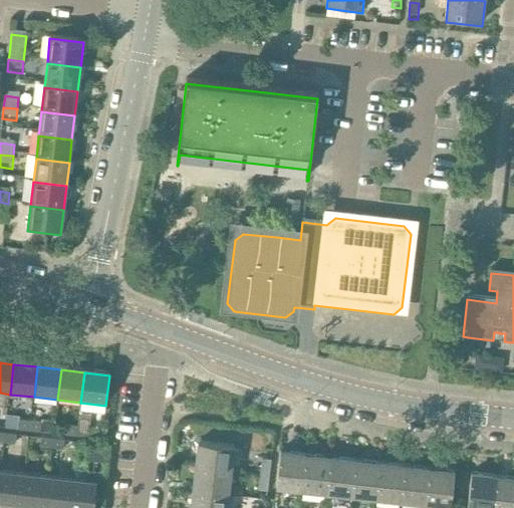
[(18,425),(17,435),(29,436),(30,426),(18,425)]
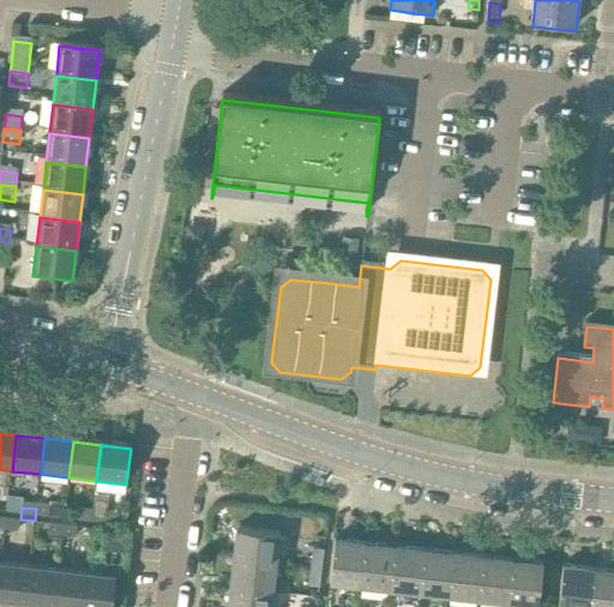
[(48,523),(49,510),(36,509),(35,521),(48,523)]
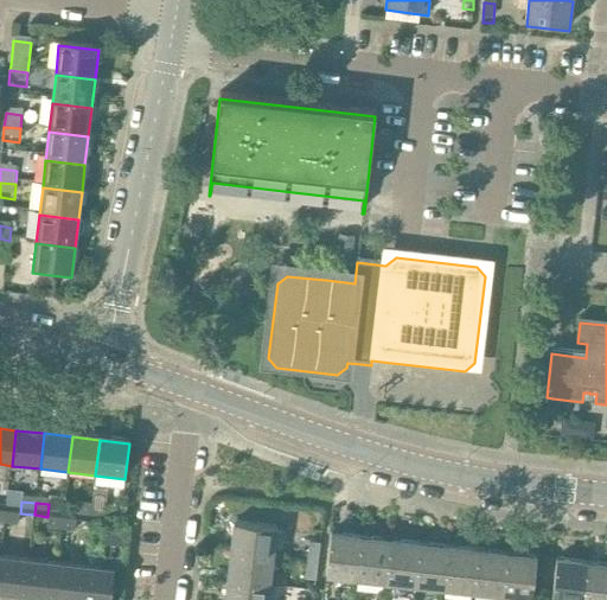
[(78,508),(77,519),(89,521),(91,509),(78,508)]
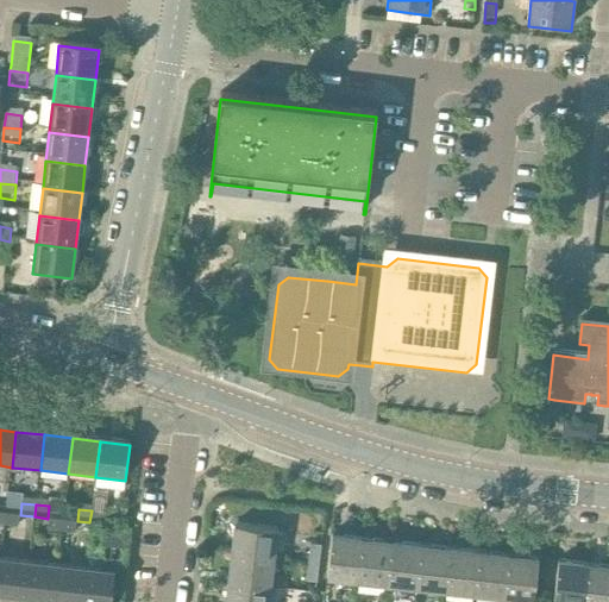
[(105,524),(106,512),(92,510),(89,522),(105,524)]
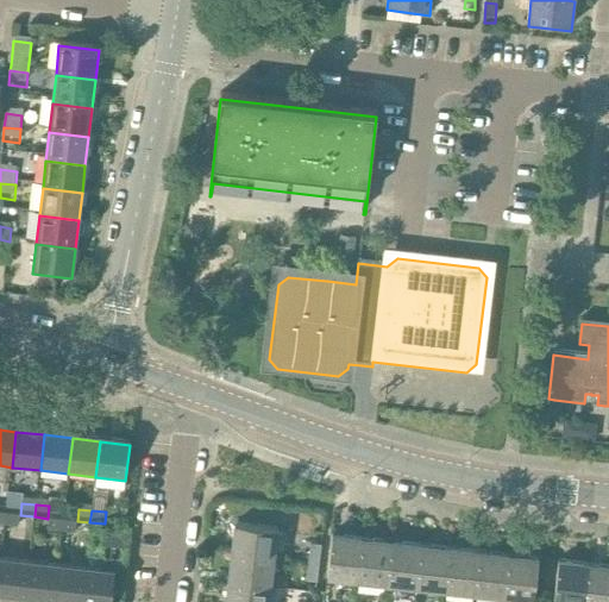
[(18,531),(19,520),(5,519),(4,530),(18,531)]
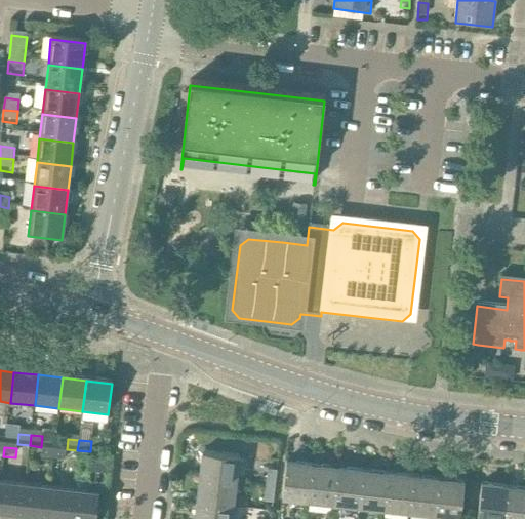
[(41,451),(40,462),(52,463),(53,452),(41,451)]
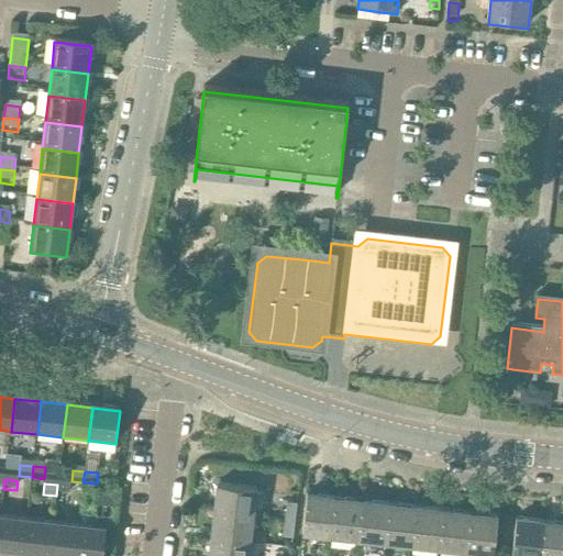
[(68,497),(69,486),(57,485),(56,496),(68,497)]
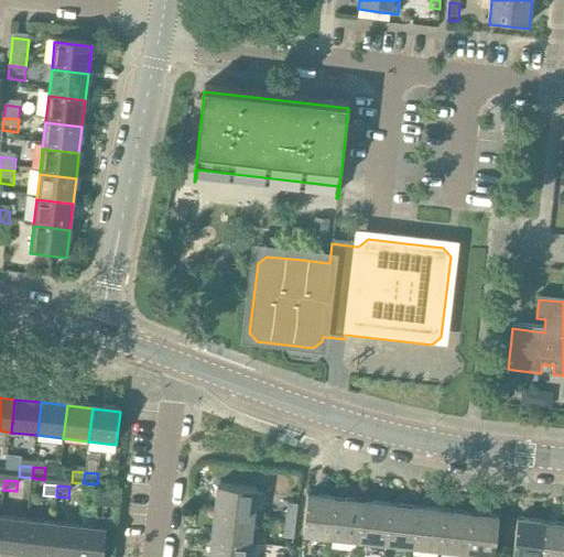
[(214,516),(255,521),(257,493),(217,489),(214,516)]
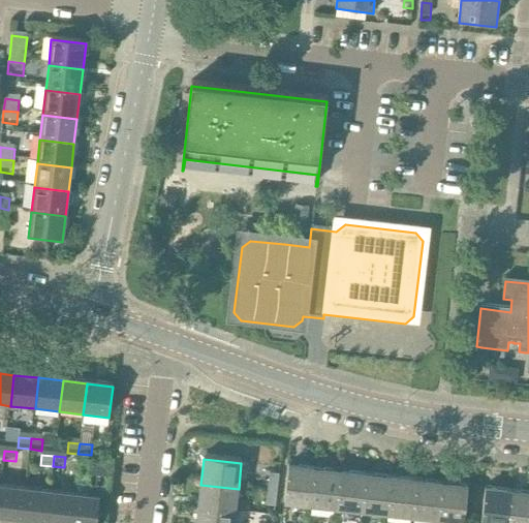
[(90,471),(102,472),(103,461),(91,460),(90,471)]
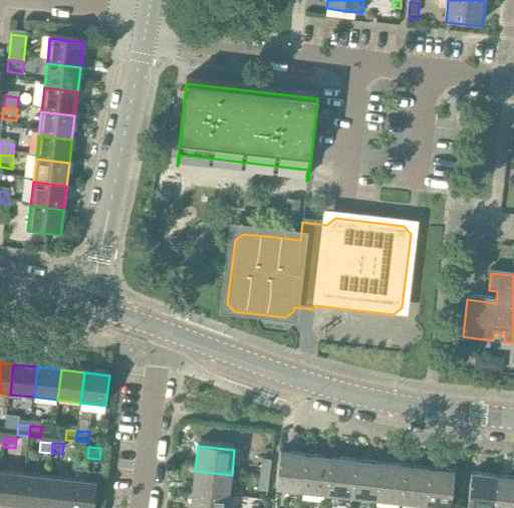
[(301,494),(305,458),(280,455),(276,491),(301,494)]
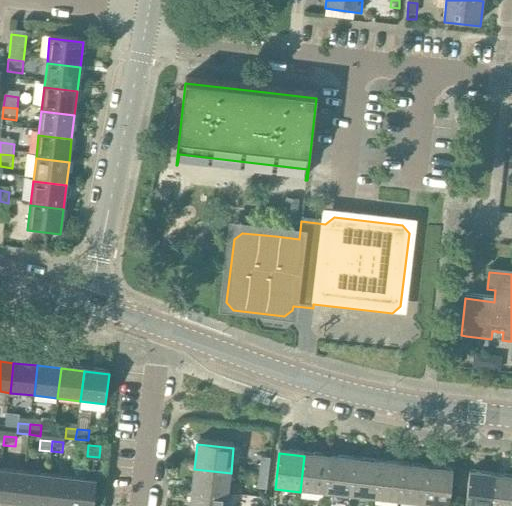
[(329,459),(304,456),(300,492),(325,495),(329,459)]
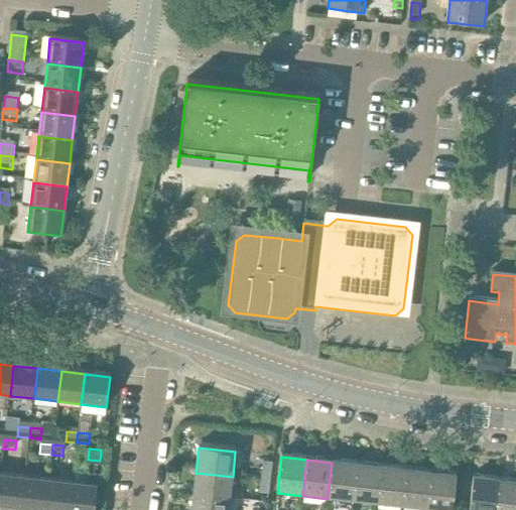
[(356,466),(332,463),(328,499),(353,502),(356,466)]
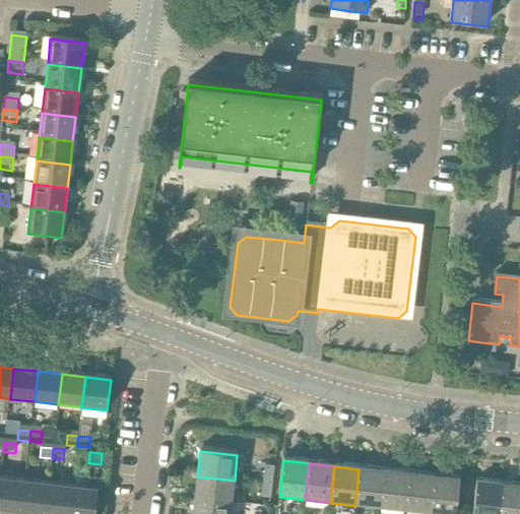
[(274,469),(265,468),(263,485),(272,486),(274,469)]
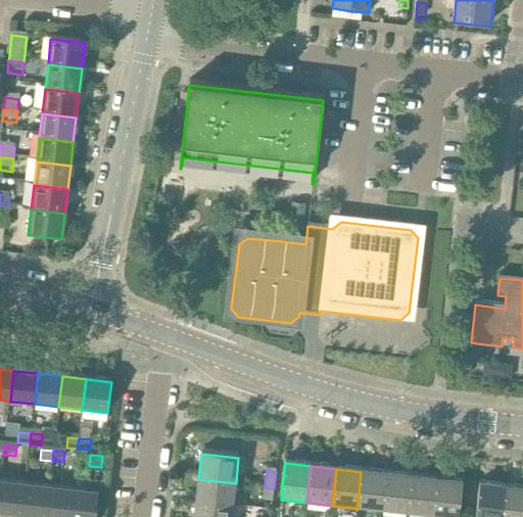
[(386,474),(361,472),(358,509),(382,511),(386,474)]
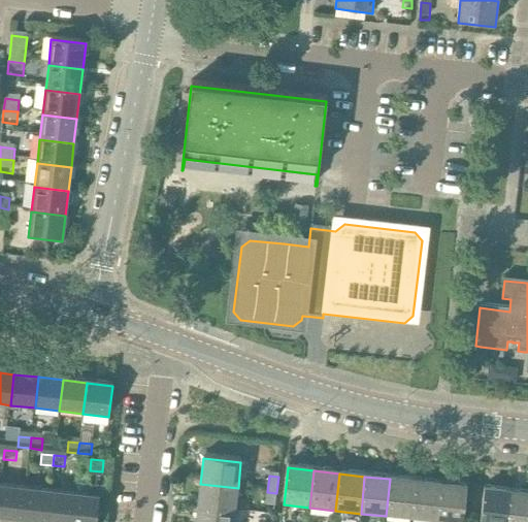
[(416,482),(390,479),(386,516),(411,519),(416,482)]
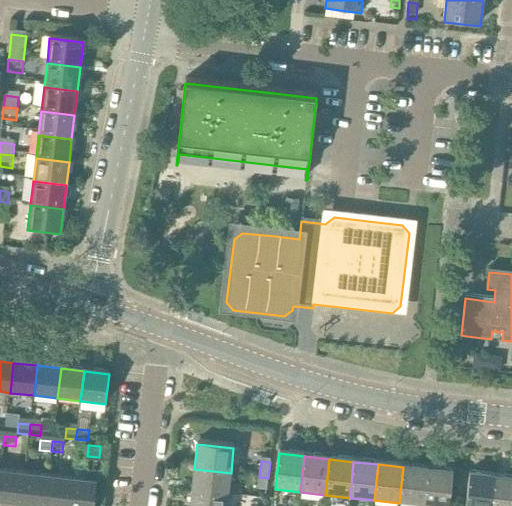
[(427,470),(403,467),(399,503),(415,505),(423,505),(427,470)]
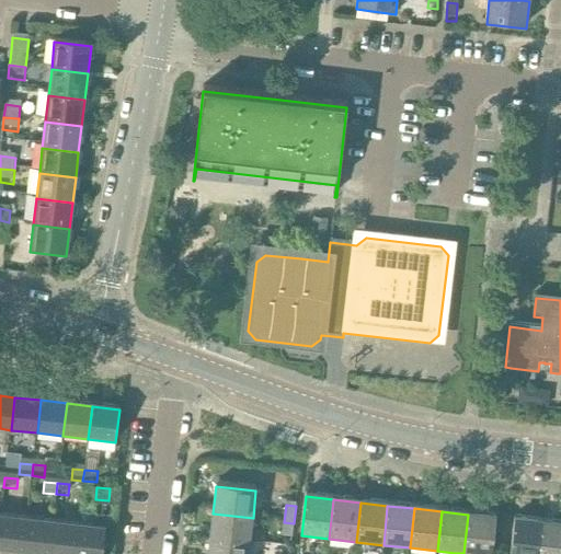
[(213,514),(209,541),(250,545),(253,518),(213,514)]
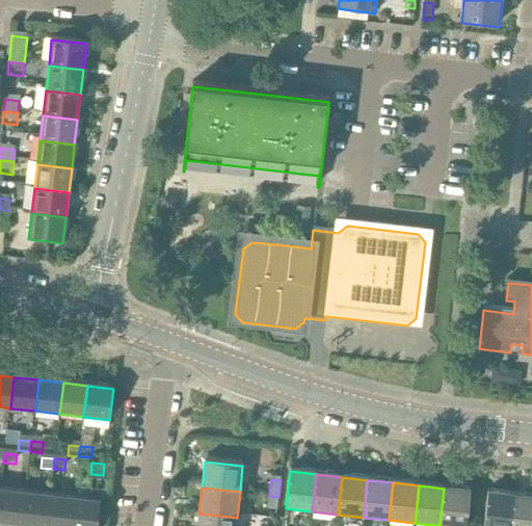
[(444,489),(440,525),(467,525),(471,492),(444,489)]
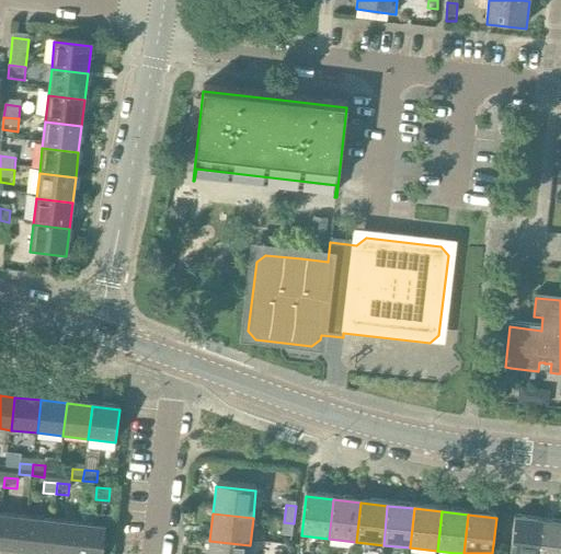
[(0,519),(0,551),(15,553),(23,553),(27,520),(0,517),(0,519)]
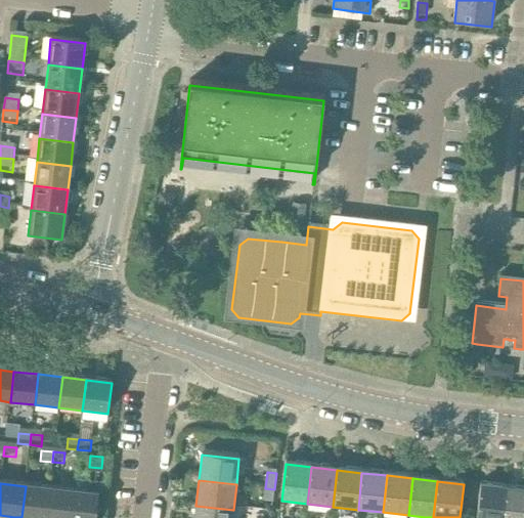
[(46,517),(49,489),(26,486),(22,517),(46,517)]
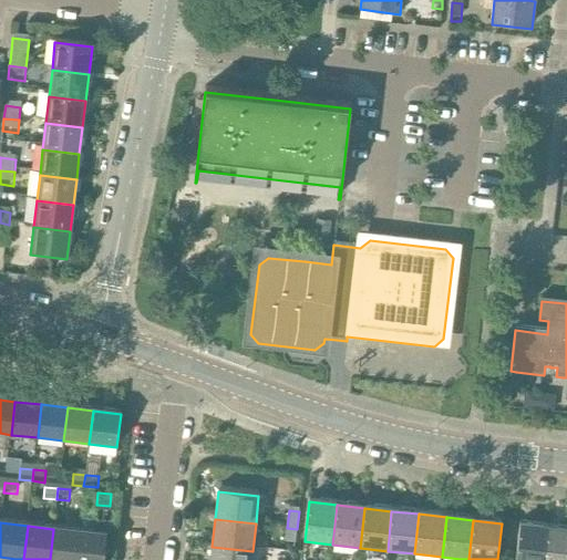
[(519,526),(516,559),(545,559),(548,529),(519,526)]
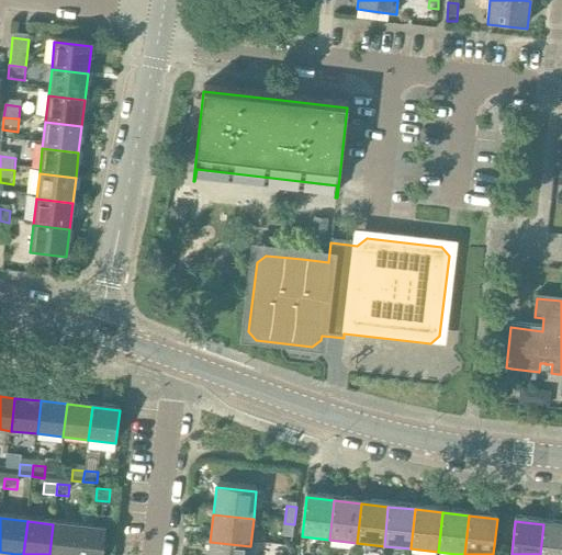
[(282,540),(293,541),(294,524),(284,523),(282,540)]
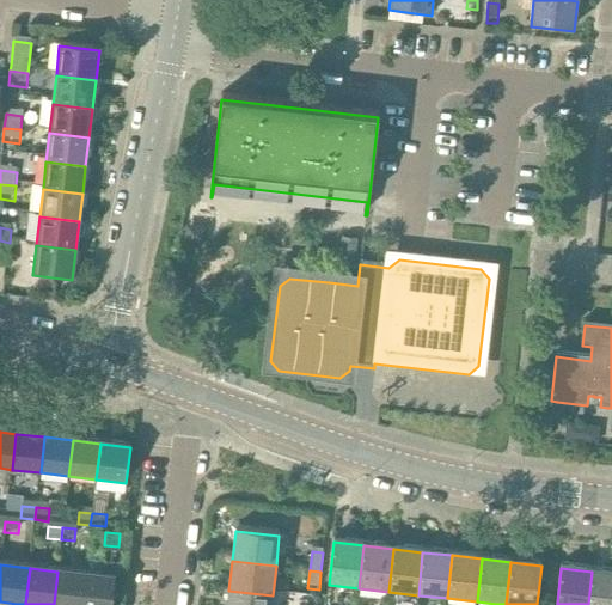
[(81,604),(85,574),(57,572),(54,604),(81,604)]
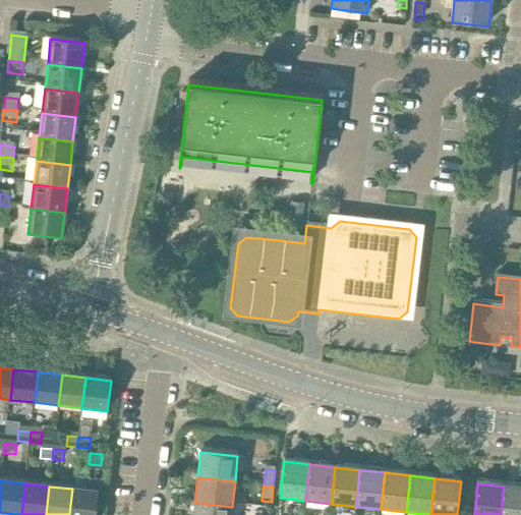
[(520,514),(520,488),(504,487),(501,514),(520,514)]
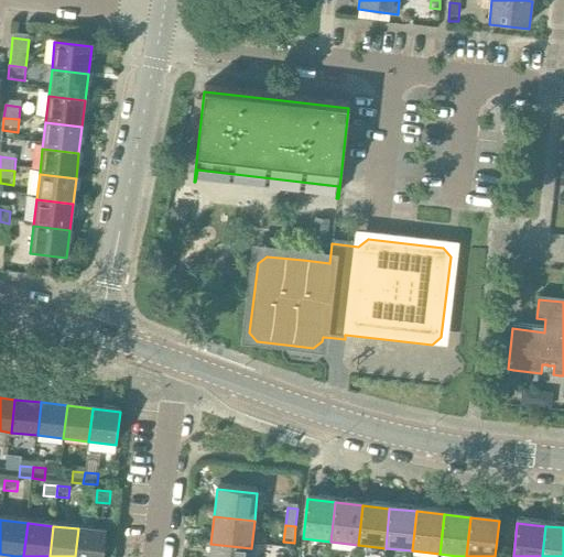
[(102,556),(106,532),(78,528),(75,556),(102,556)]
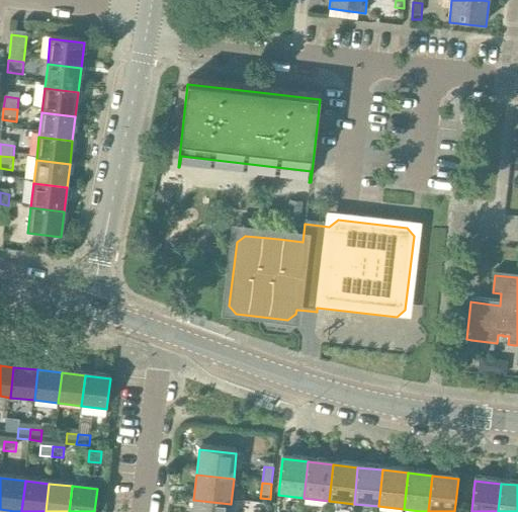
[(193,500),(192,511),(230,511),(231,504),(193,500)]
